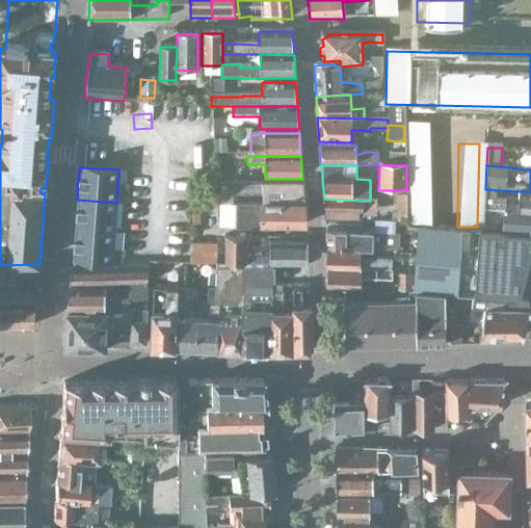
[(262,195),(262,205),(303,205),(302,185),(228,185),(229,196),(262,195)]
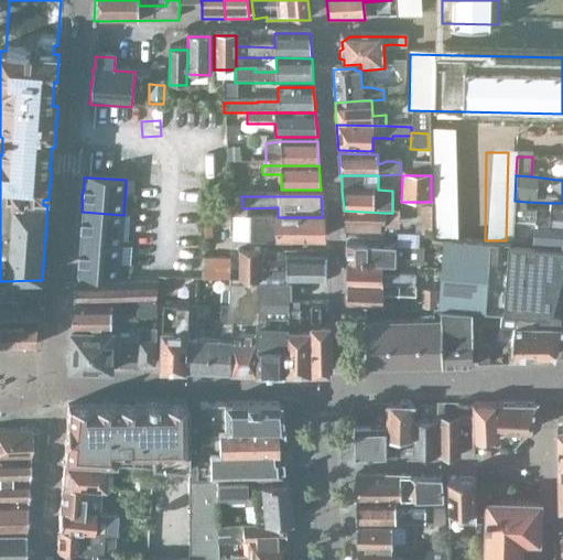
[(526,213),(527,202),(515,201),(513,224),(562,225),(562,203),(549,203),(549,214),(526,213)]
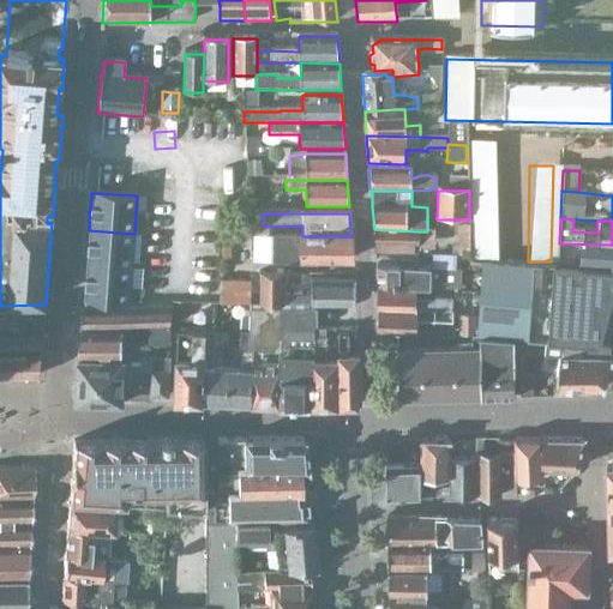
[(598,221),(595,221),(574,219),(572,231),(598,233),(598,221)]
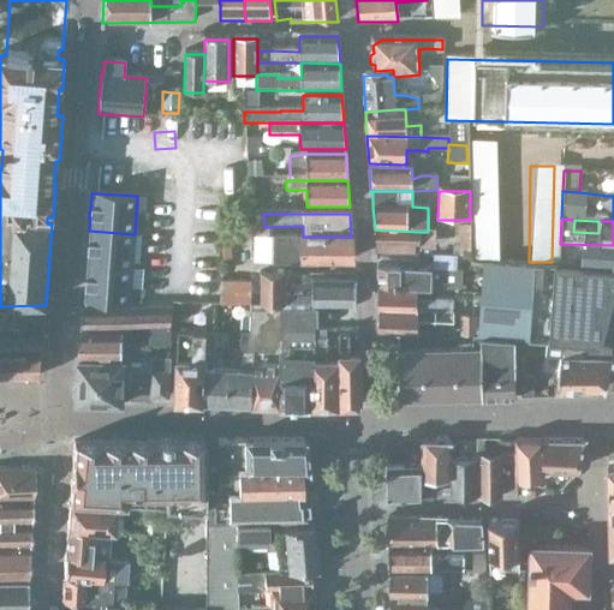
[(470,257),(470,226),(459,227),(460,257),(470,257)]
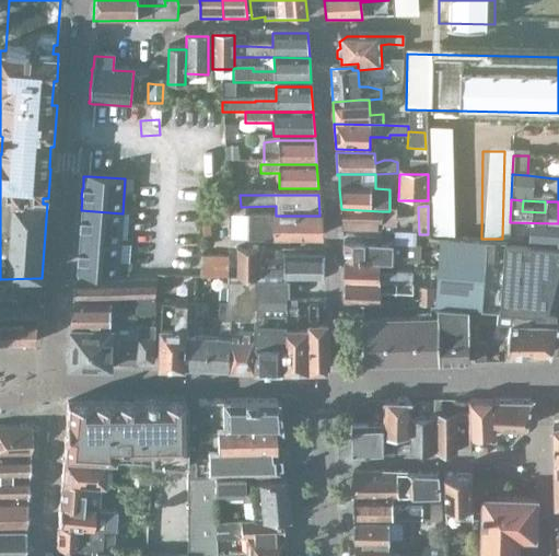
[(381,228),(382,211),(341,209),(342,233),(377,234),(377,228),(381,228)]
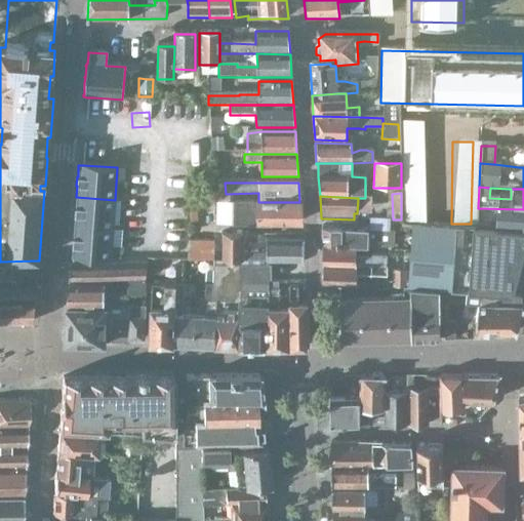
[(113,231),(115,200),(76,197),(75,207),(74,216),(75,216),(74,228),(113,231)]
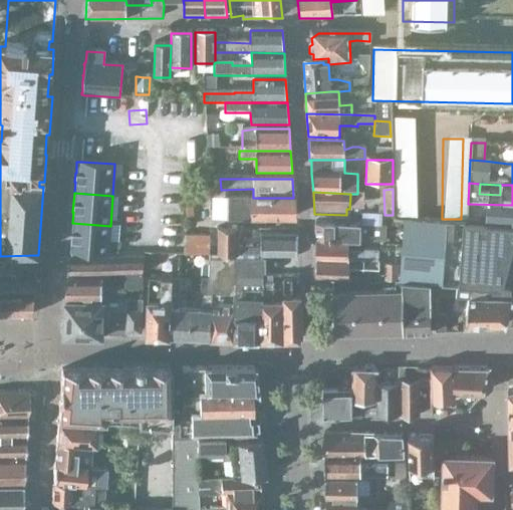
[(253,222),(253,220),(276,219),(295,220),(294,198),(293,198),(253,198),(251,198),(251,199),(228,199),(228,222),(253,222)]
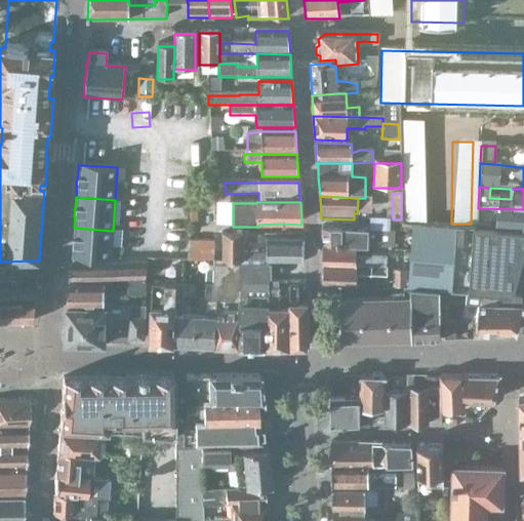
[(523,209),(478,208),(477,228),(523,230),(523,209)]
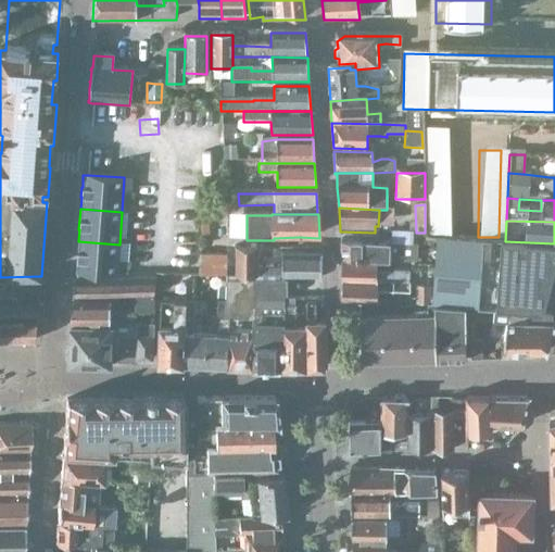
[(554,243),(505,241),(437,238),(432,291),(430,306),(465,309),(494,311),(542,314),(554,265),(554,243)]
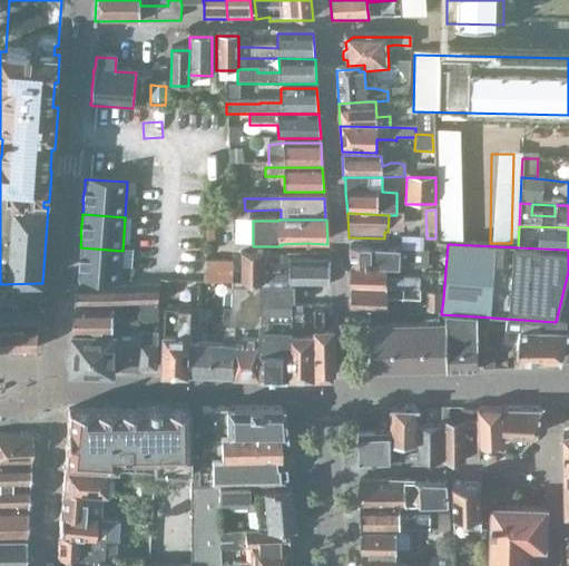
[(119,285),(123,251),(80,247),(79,259),(78,269),(77,282),(119,285)]
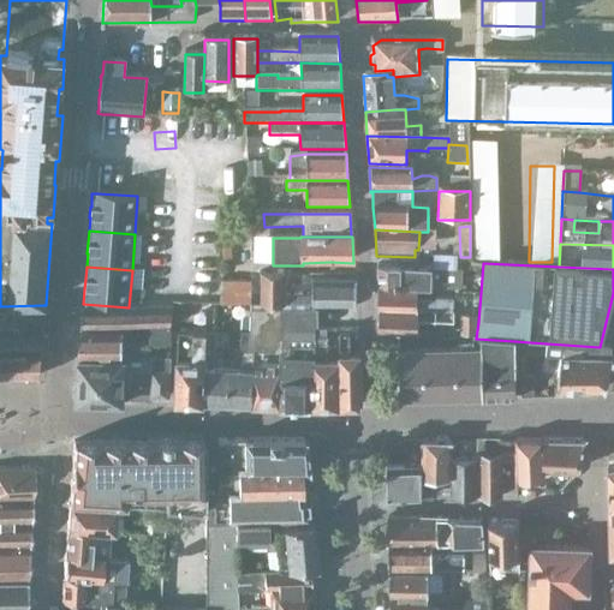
[(459,273),(376,269),(377,288),(416,289),(459,292),(459,273)]
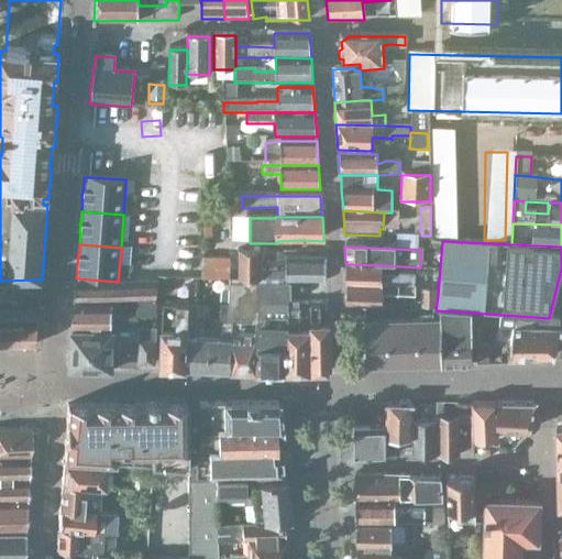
[(238,282),(262,282),(262,272),(262,252),(238,252),(238,282)]
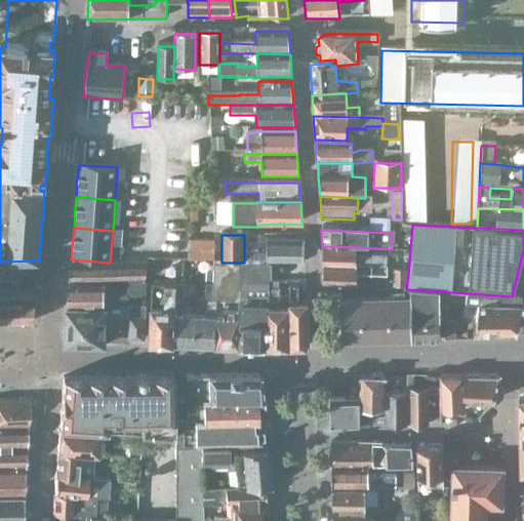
[(244,253),(244,263),(305,263),(303,241),(267,241),(267,253),(244,253)]
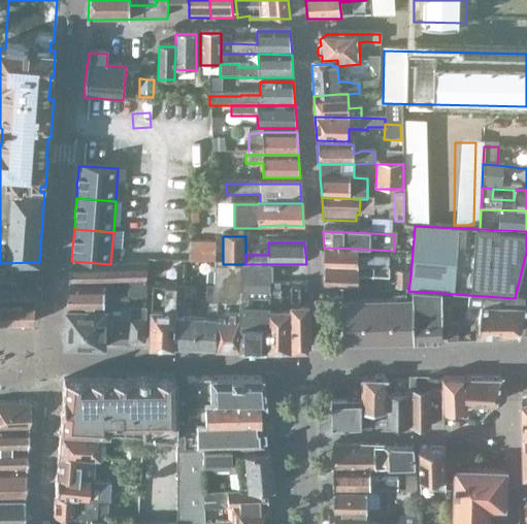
[(215,265),(215,244),(190,243),(189,264),(215,265)]
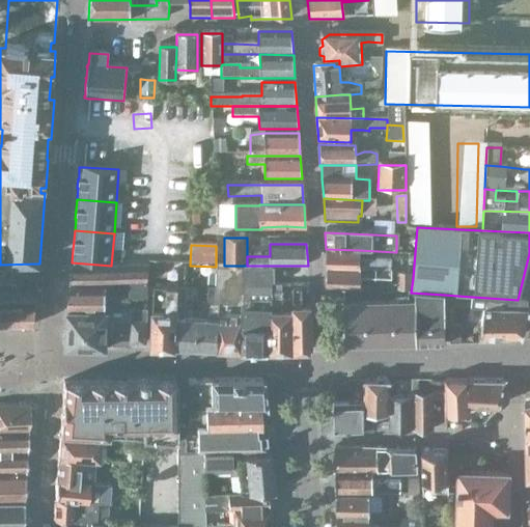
[(359,261),(359,250),(326,249),(327,269),(377,271),(391,271),(390,260),(375,259),(375,262),(359,261)]
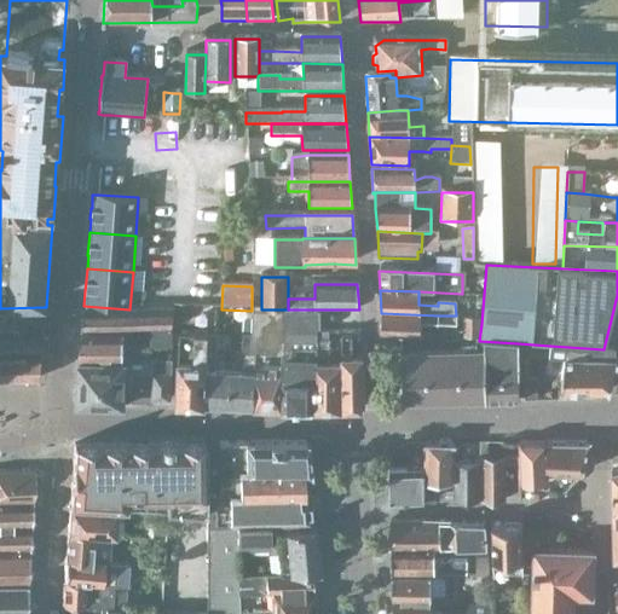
[(44,332),(44,307),(0,308),(0,355),(42,353),(44,332)]
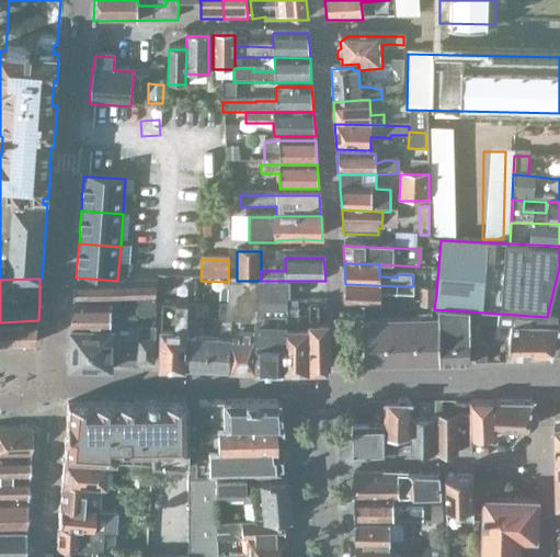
[(157,279),(157,283),(156,296),(173,297),(174,280),(157,279)]
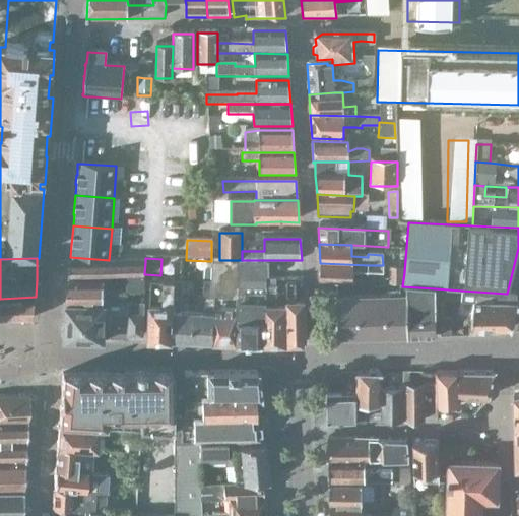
[(69,279),(125,279),(143,279),(144,279),(144,274),(145,262),(69,263),(69,279)]
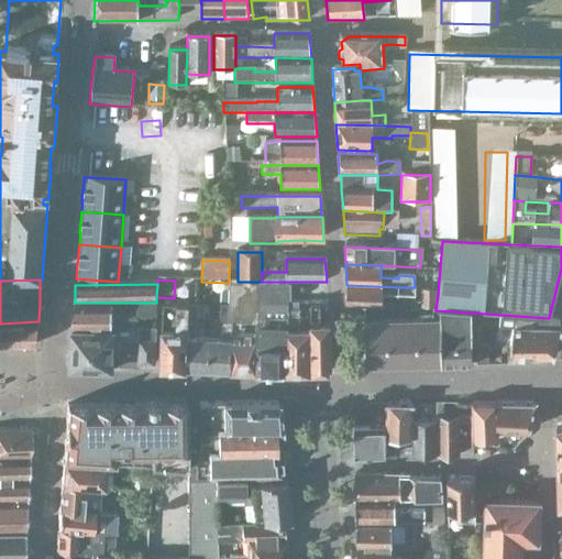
[(228,325),(231,325),(256,325),(256,374),(283,375),(283,351),(287,351),(288,311),(287,303),(286,303),(286,286),(229,285),(228,308),(228,325)]
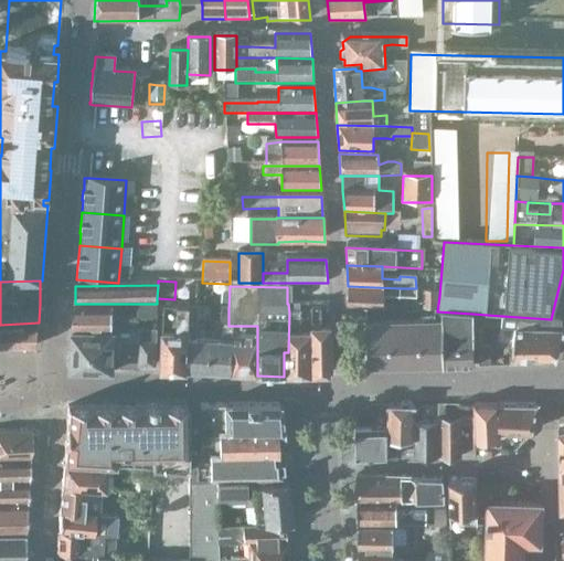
[(348,286),(348,307),(383,308),(383,296),(400,297),(401,288),(348,286)]
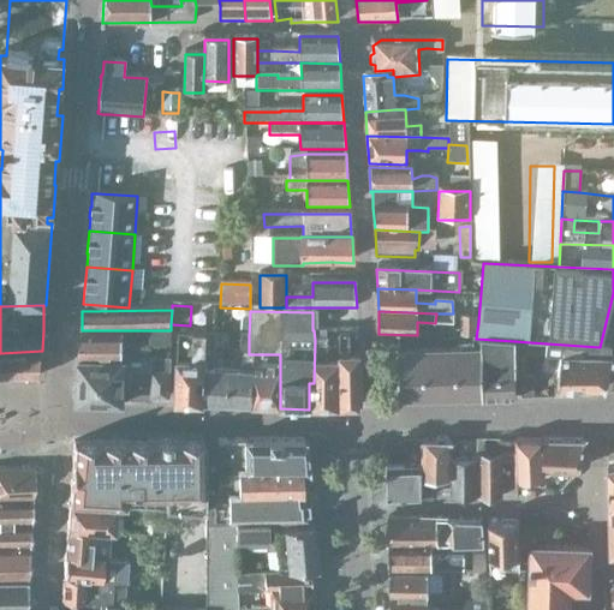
[(170,347),(170,330),(148,330),(149,348),(170,347)]
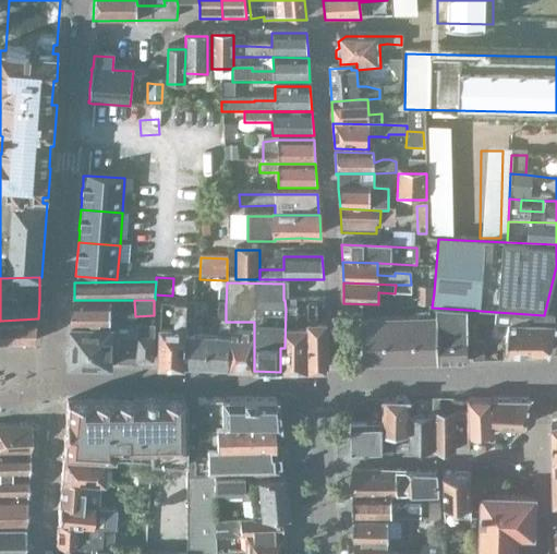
[(186,304),(161,303),(160,329),(159,329),(157,369),(185,370),(185,369),(186,304)]
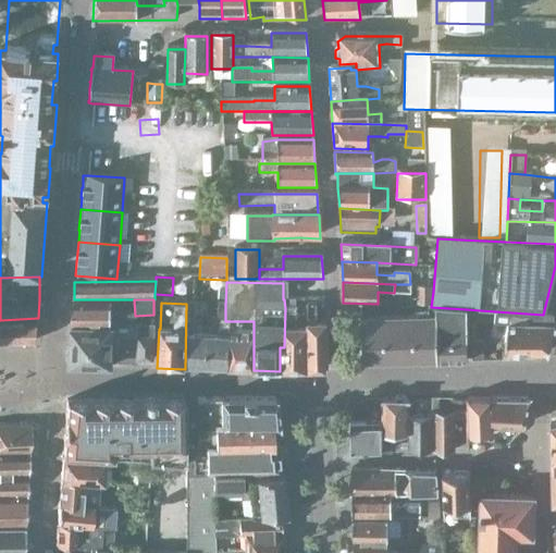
[(72,304),(71,326),(112,327),(127,328),(127,316),(110,316),(110,304),(72,304)]
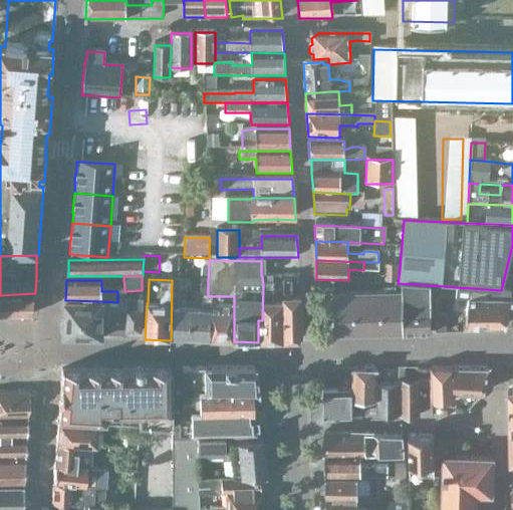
[(180,280),(172,280),(171,339),(190,340),(191,310),(179,309),(180,280)]
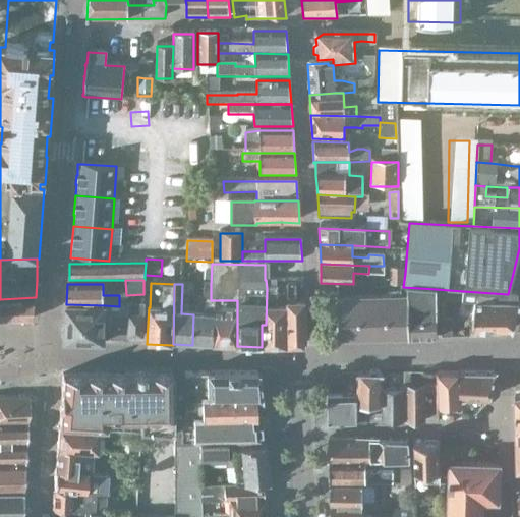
[(296,285),(286,285),(286,302),(286,307),(287,347),(306,346),(305,343),(304,303),(296,303),(296,285)]
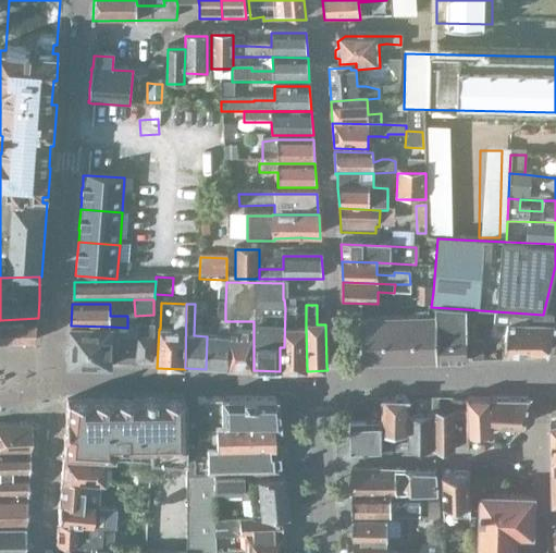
[(436,364),(466,363),(466,309),(431,307),(428,307),(428,312),(419,312),(419,318),(360,319),(361,366),(436,364)]
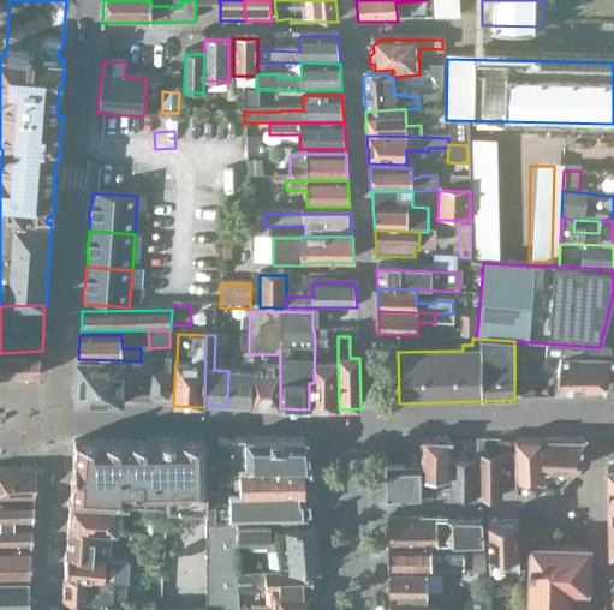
[(326,340),(315,340),(314,383),(309,383),(309,410),(339,410),(338,363),(327,363),(326,340)]
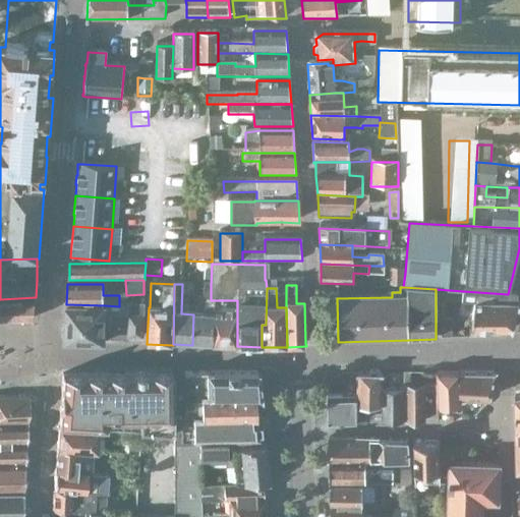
[(516,296),(508,294),(463,291),(462,303),(474,304),(471,332),(510,332),(518,305),(516,305),(516,296)]
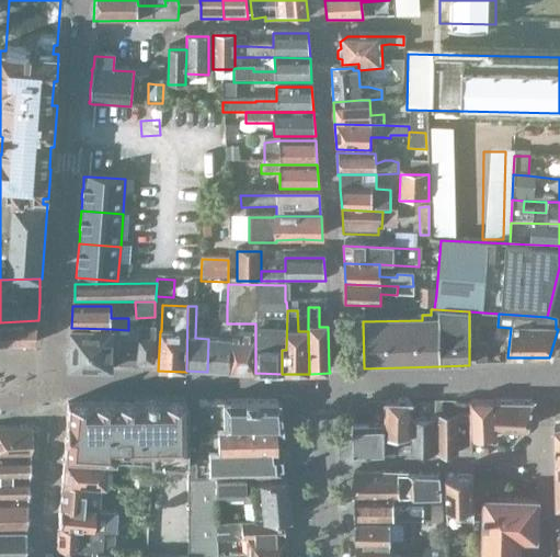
[(37,347),(38,320),(0,322),(0,347),(37,347)]
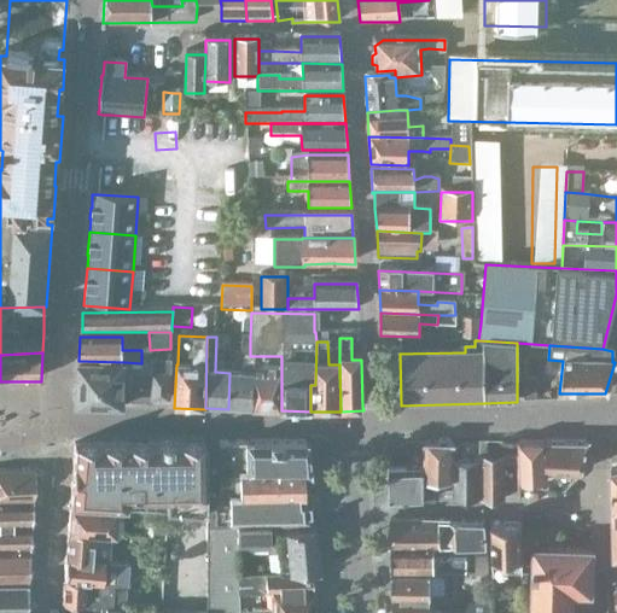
[(252,410),(254,356),(250,356),(244,356),(244,373),(230,373),(228,409),(252,410)]
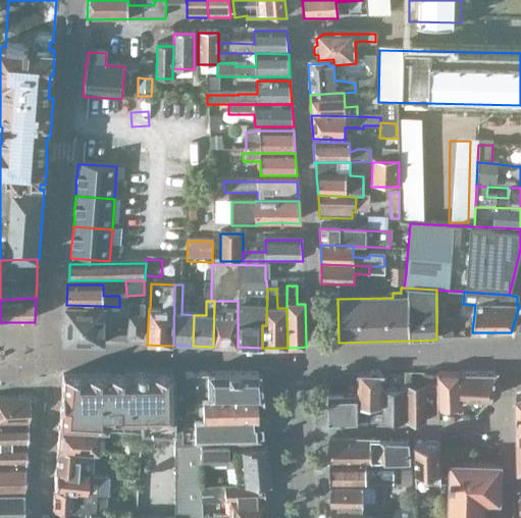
[(213,347),(238,347),(238,301),(214,301),(213,347)]
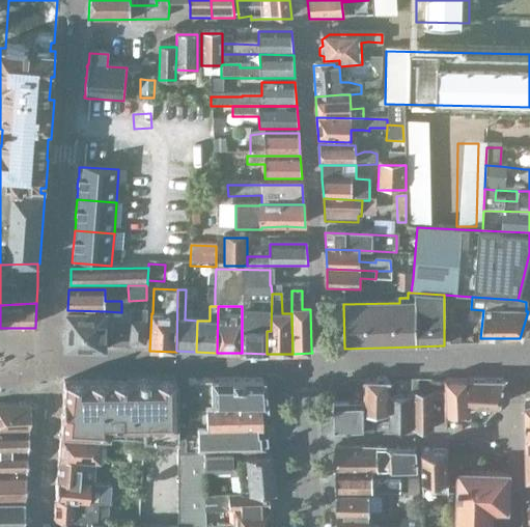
[(65,312),(65,350),(106,351),(107,311),(67,310),(67,312),(65,312)]
